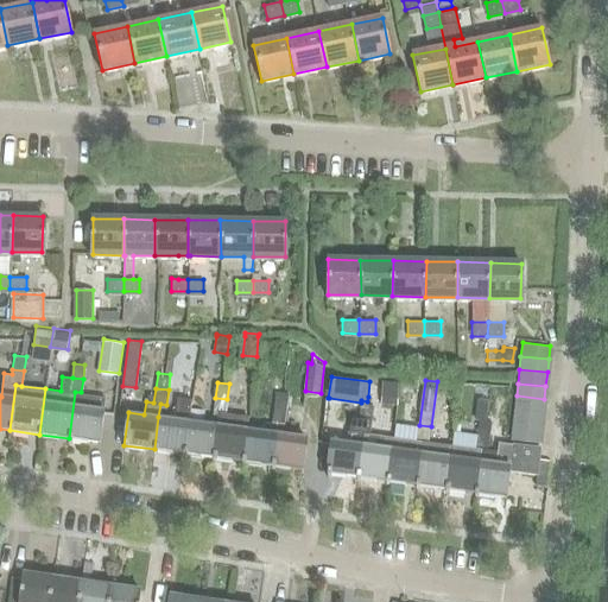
[(274,406),(287,407),(289,392),(277,391),(274,406)]
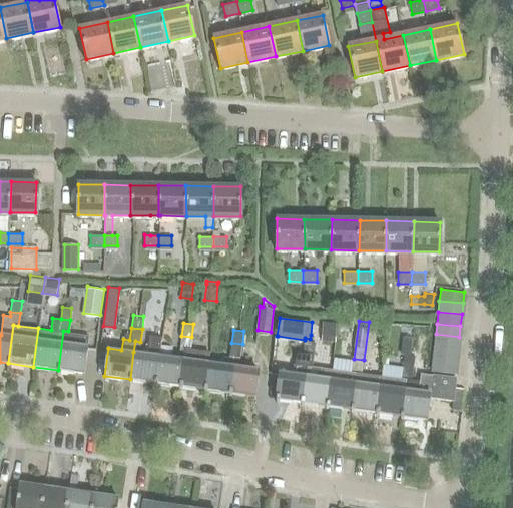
[(68,331),(63,331),(58,370),(83,373),(88,334),(68,331)]
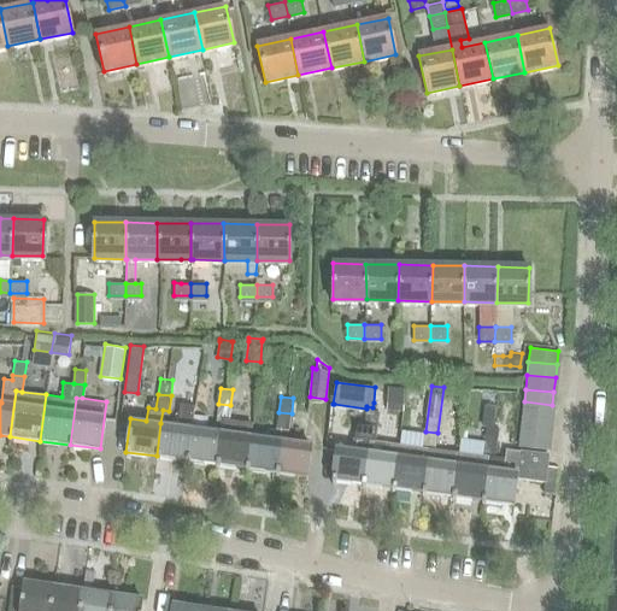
[(194,403),(180,401),(176,424),(160,423),(157,456),(187,459),(191,427),(194,403)]
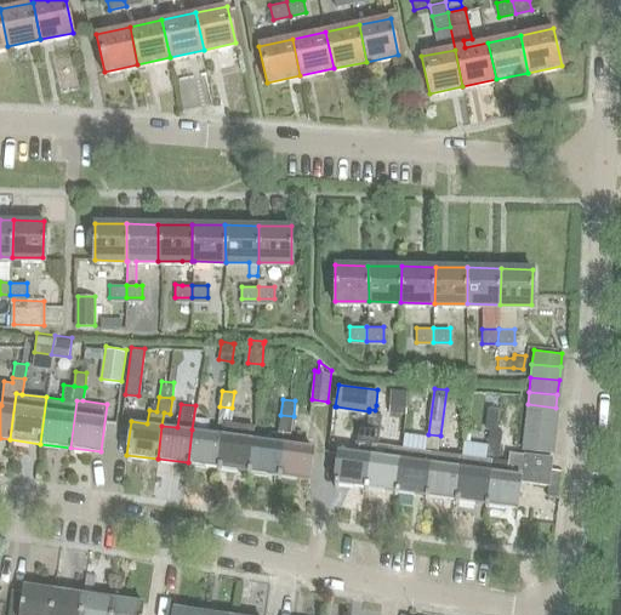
[(490,427),(497,427),(500,405),(488,404),(484,427),(490,427)]
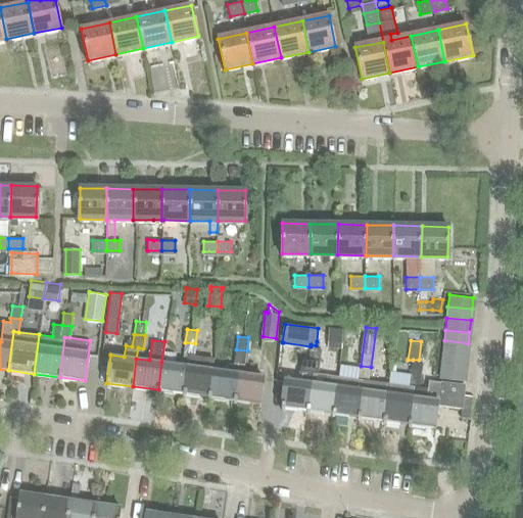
[(468,343),(444,340),(442,352),(467,355),(468,343)]
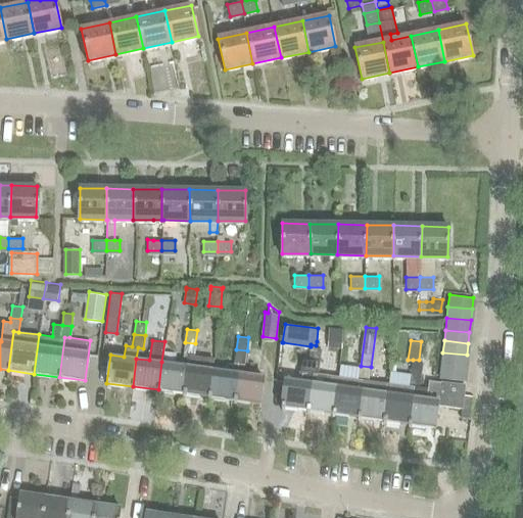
[(195,343),(185,342),(183,355),(194,357),(195,343)]
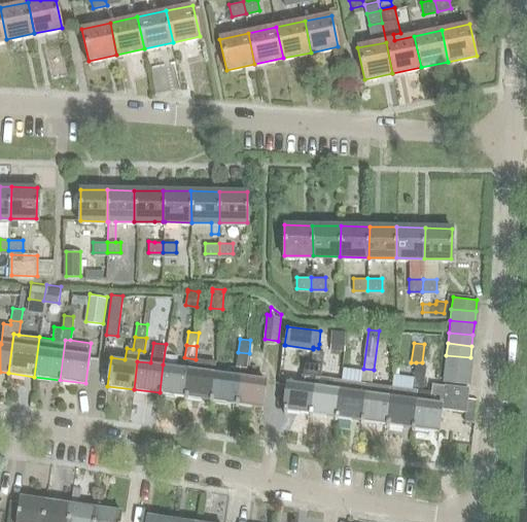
[(311,361),(321,363),(323,349),(318,348),(313,347),(313,349),(311,361)]
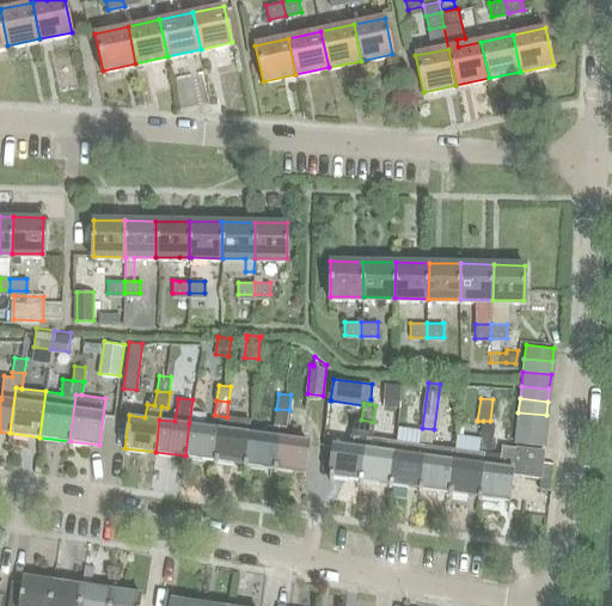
[(289,410),(276,409),(275,423),(287,424),(289,410)]
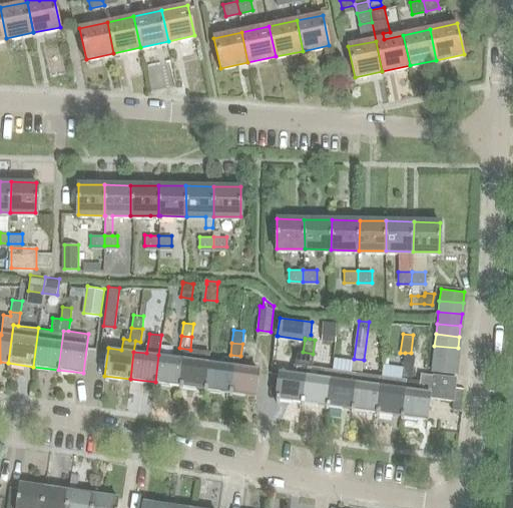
[(458,348),(434,346),(433,357),(456,360),(458,348)]
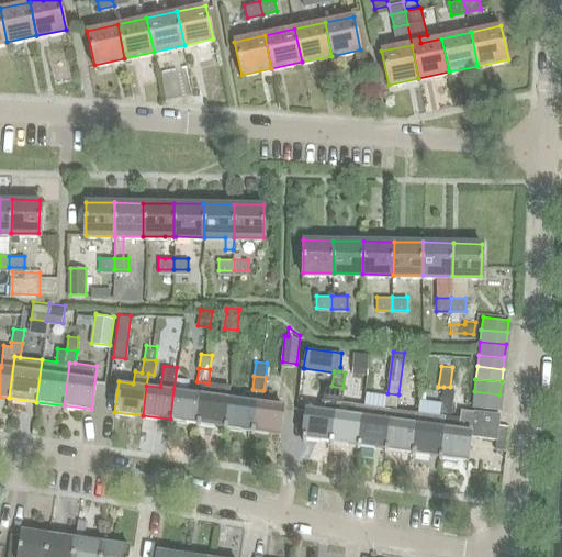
[(201,392),(197,422),(225,426),(229,397),(226,396),(227,386),(216,383),(215,394),(201,392)]
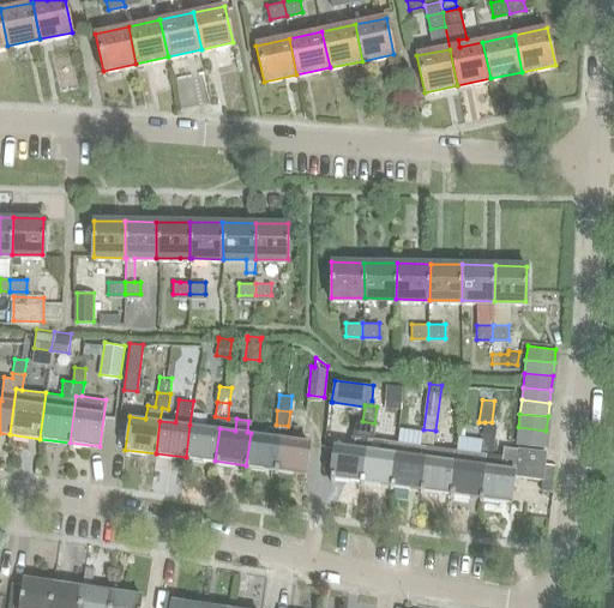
[(350,446),(335,444),(330,476),(361,481),(366,450),(368,434),(373,434),(374,423),(362,421),(354,420),(350,446)]
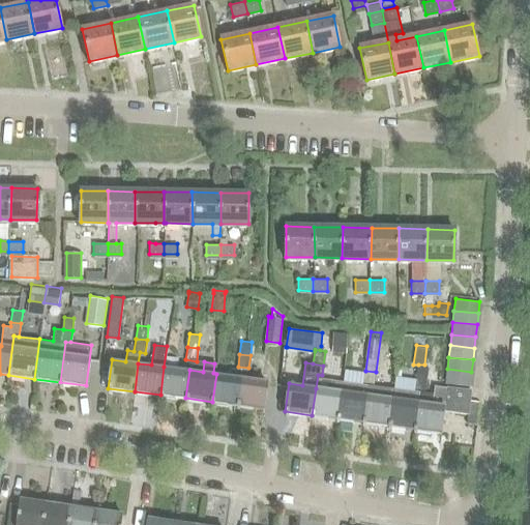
[(418,365),(417,377),(428,379),(430,366),(424,365),(418,365)]
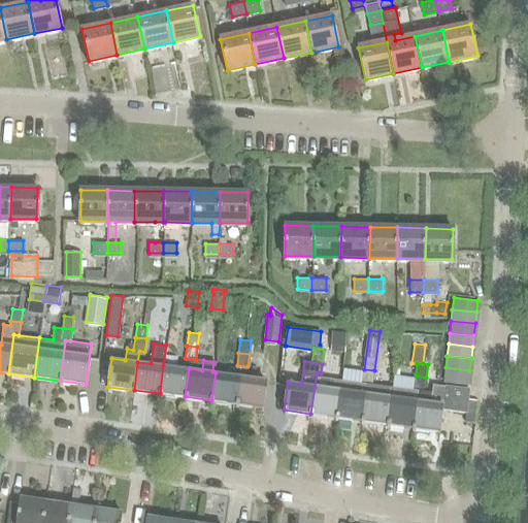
[(228,373),(216,372),(211,400),(237,403),(241,376),(239,376),(240,365),(229,364),(228,373)]
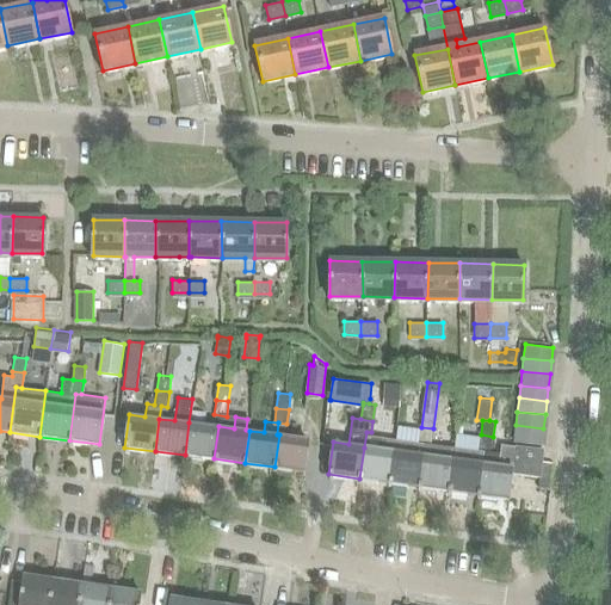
[(214,458),(218,426),(189,423),(185,455),(214,458)]
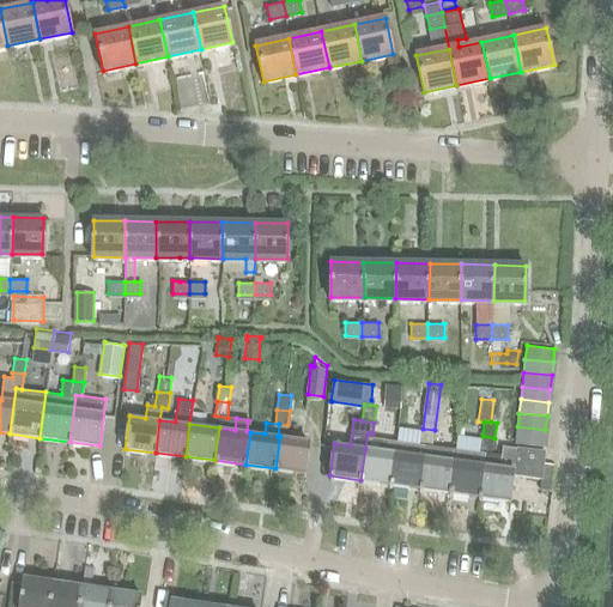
[(545,430),(517,426),(516,441),(544,443),(545,430)]
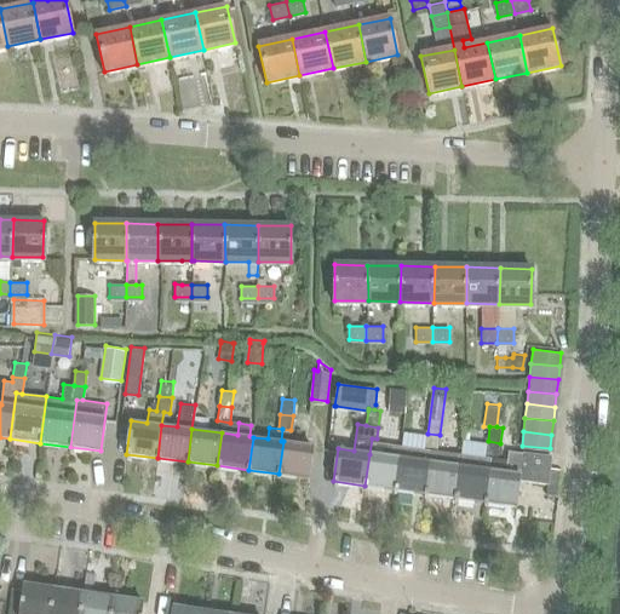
[(425,494),(431,449),(438,449),(440,435),(428,434),(425,448),(401,446),(395,489),(425,494)]
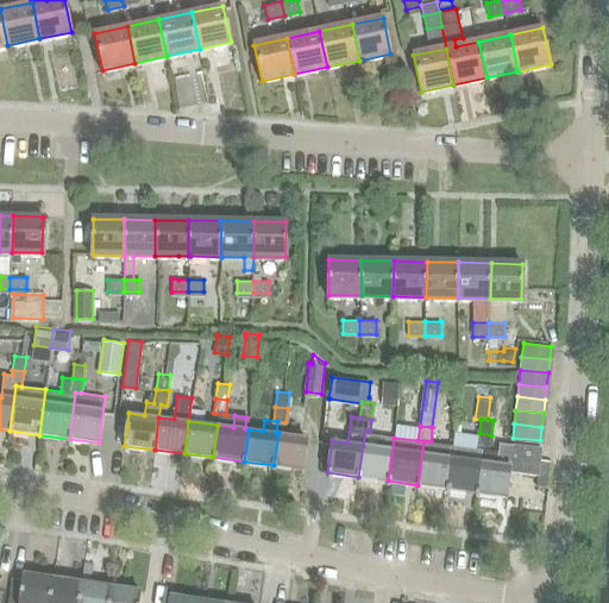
[(307,437),(278,433),(274,465),(302,469),(307,437)]
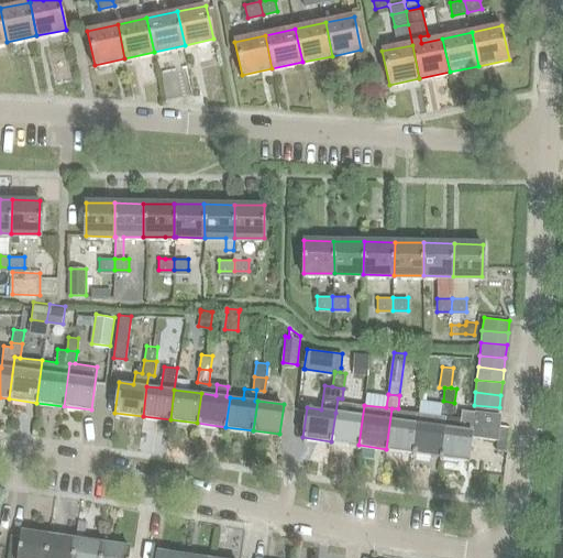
[(441,456),(445,427),(448,415),(453,416),(454,403),(443,401),(441,415),(420,412),(415,452),(441,456)]
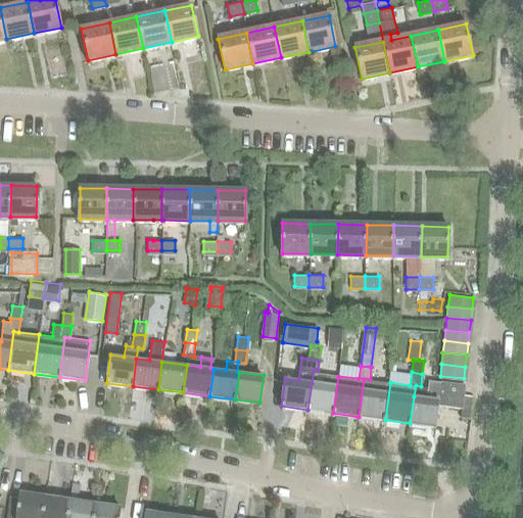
[(333,413),(338,376),(327,374),(325,385),(312,383),(307,410),(333,413)]
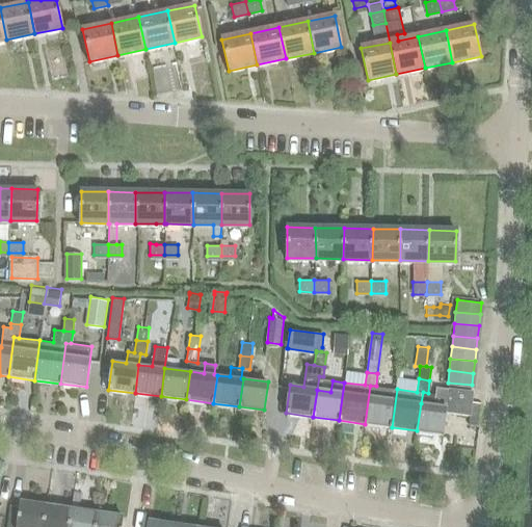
[(376,386),(370,386),(365,424),(392,427),(397,389),(376,386)]
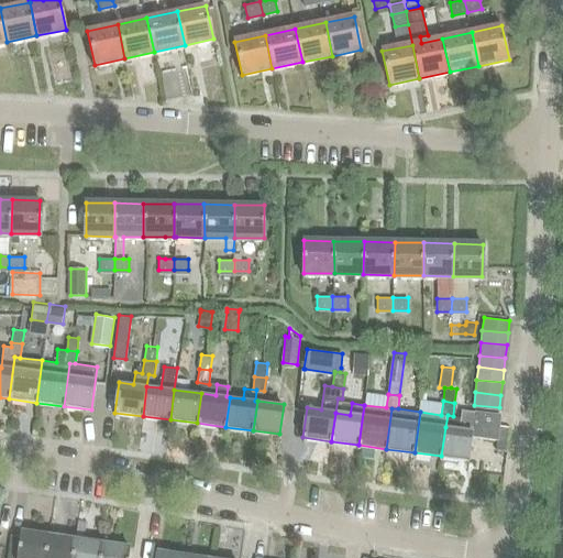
[(460,417),(453,416),(448,415),(445,427),(441,456),(466,460),(470,435),(498,438),(497,448),(506,449),(509,425),(497,424),(499,413),(462,408),(460,417)]
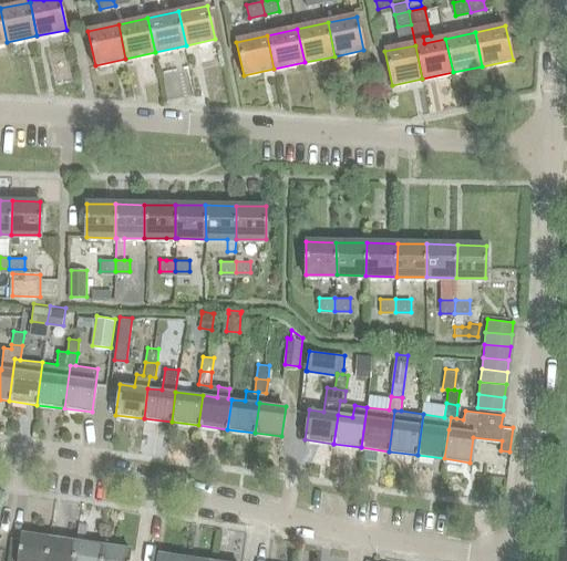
[(47,560),(51,538),(22,534),(18,560),(47,560)]
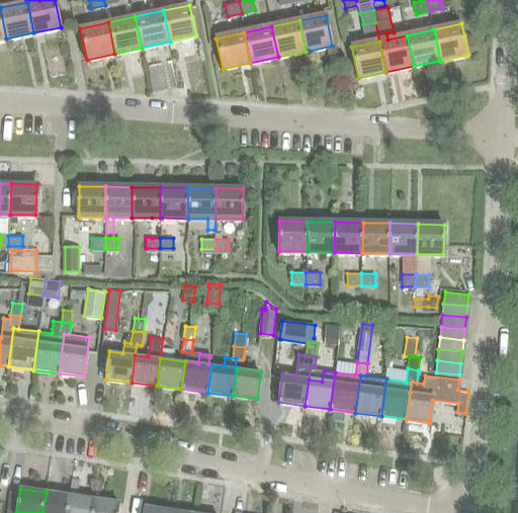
[(68,512),(71,496),(47,492),(42,512),(68,512)]
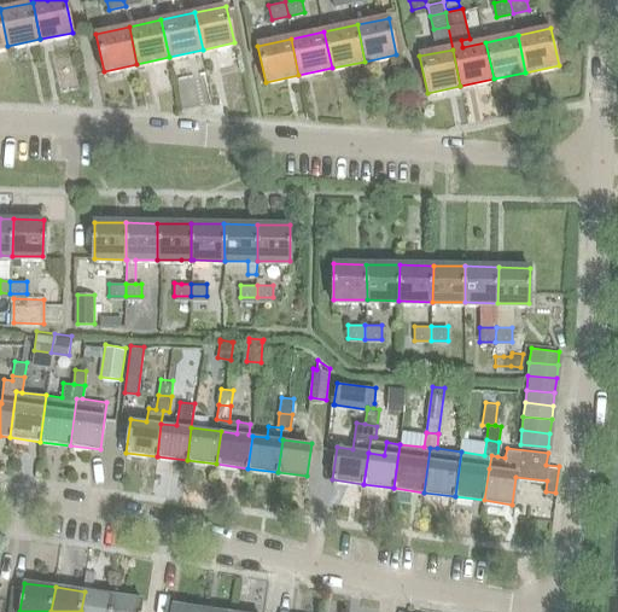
[(111,611),(115,595),(85,592),(81,611),(111,611)]
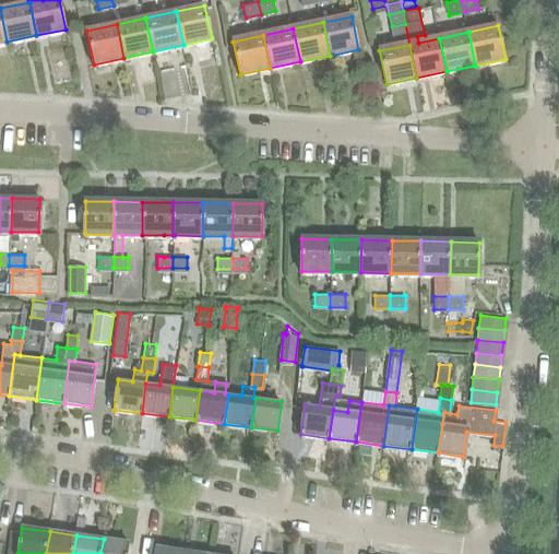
[(127,553),(129,542),(104,539),(100,553),(127,553)]
